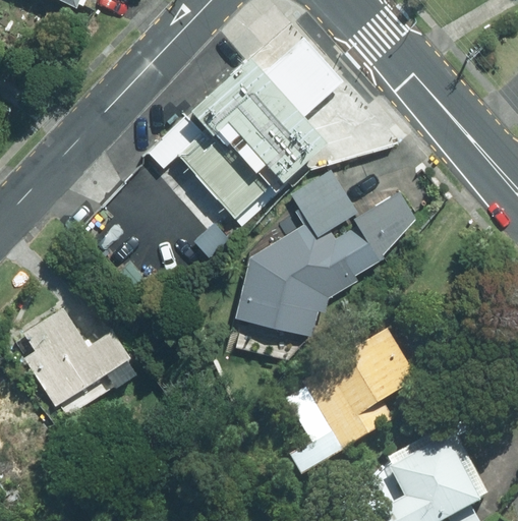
[(261,75),(248,61),(187,115),(204,133),(178,156),(236,222),(323,146),(299,120),(343,81),(304,37),(261,75)]
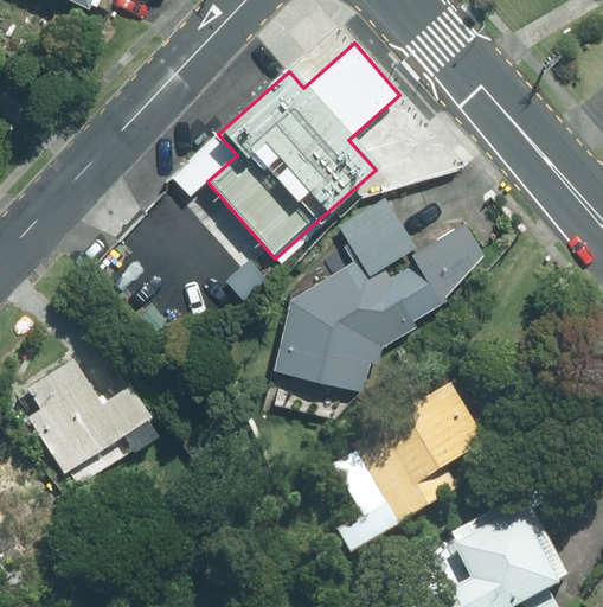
[(447,305),(444,301),(485,256),(466,224),(412,257),(424,276),(395,294),(380,272),(415,250),(383,199),(339,225),(360,260),(287,305),(299,324),(288,331),(325,393),(348,378),(355,388),(374,376),(369,366),(383,357),(376,345),(411,324),(412,326),(447,305)]
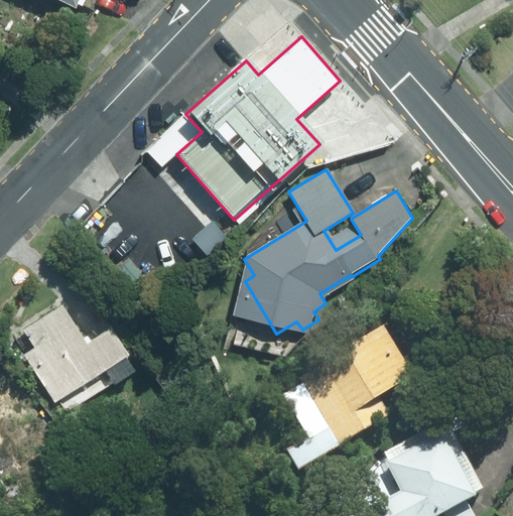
[(14,340),(54,402),(125,357),(109,332),(89,344),(65,307),(14,340)]
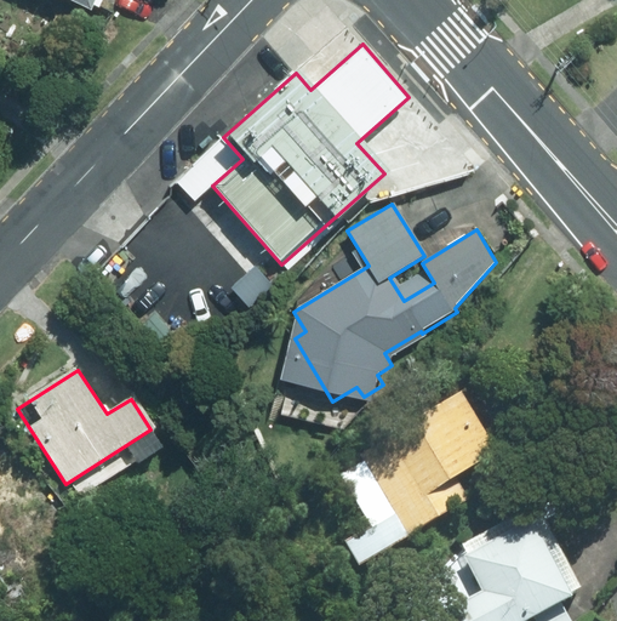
[(495,465),(458,404),(363,461),(366,467),(340,483),(372,536),(346,552),(359,575),(469,508),(457,488),(495,465)]
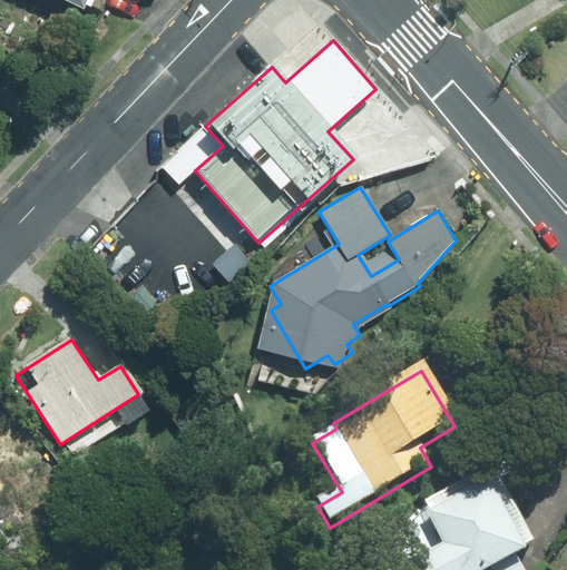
[(524,569),(520,562),(525,560),(489,487),(428,516),(445,551),(403,569),(524,569)]
